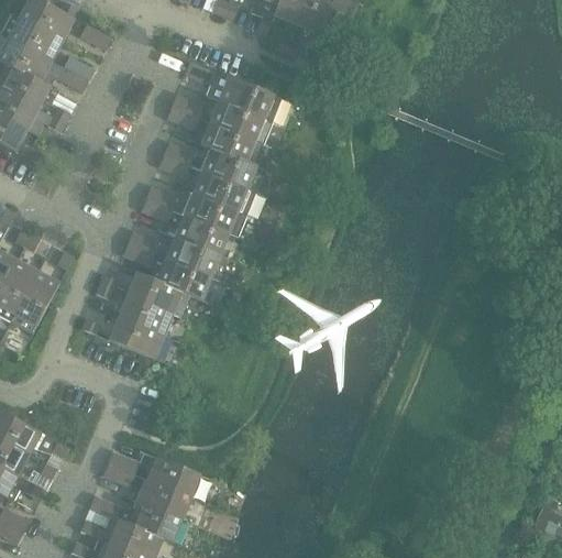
[(30,0),(22,15),(65,39),(76,17),(74,15),(61,9),(47,1),(45,0),(30,0)]
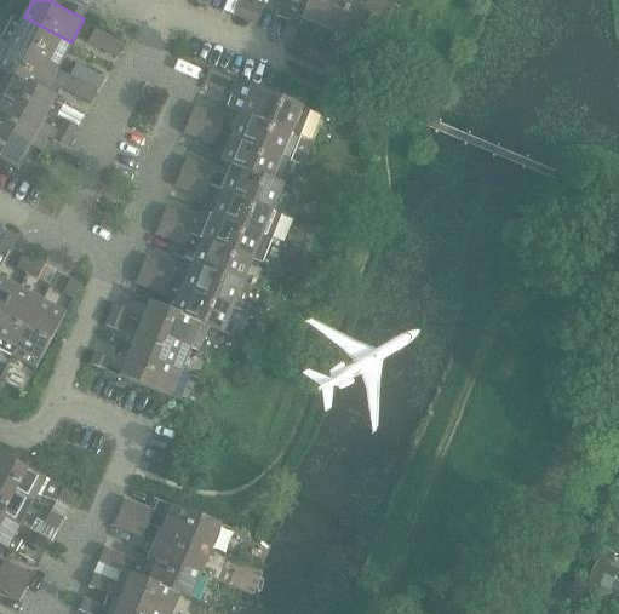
[(67,10),(81,17),(87,7),(73,0),(67,10)]
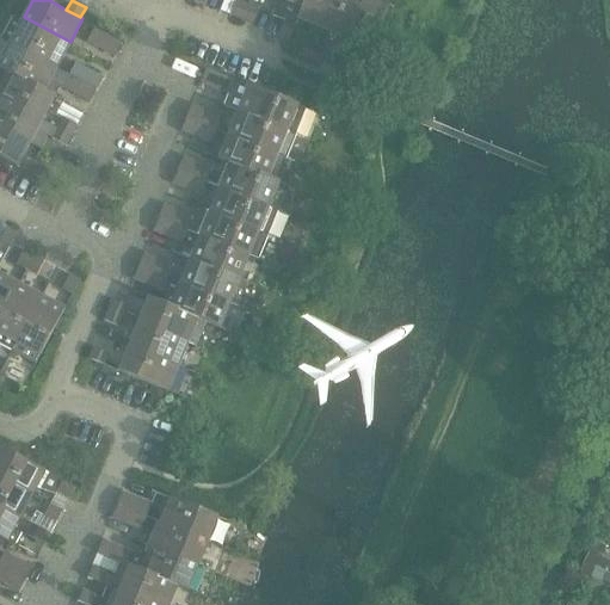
[(250,1),(250,0),(238,0),(233,12),(244,16),(250,1)]
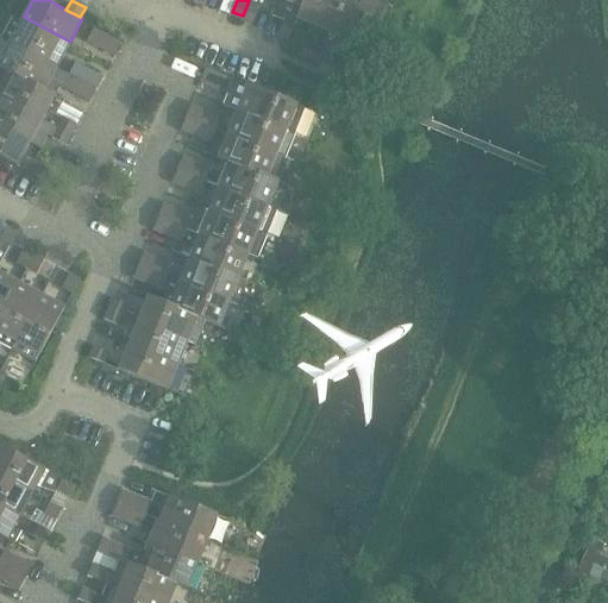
[(298,16),(323,25),(333,0),(306,0),(304,5),(302,4),(298,16)]
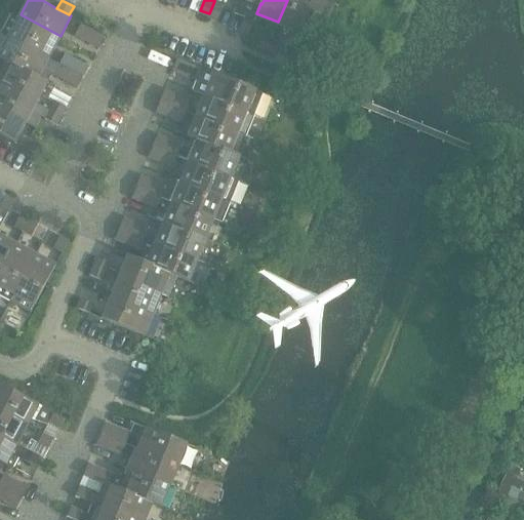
[(287,0),(278,22),(299,30),(311,0),(287,0)]
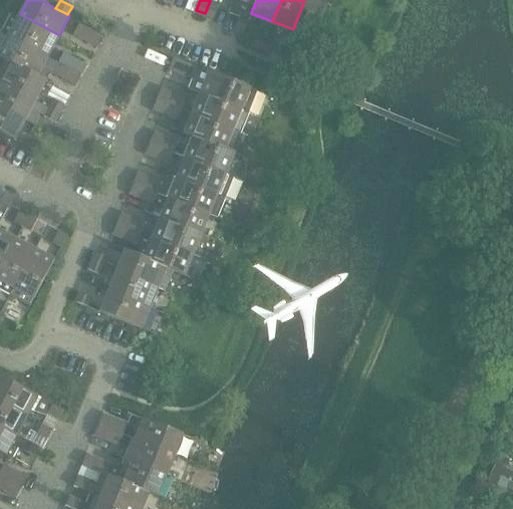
[(304,0),(293,29),(293,30),(291,35),(296,37),(303,49),(298,47),(293,60),(302,63),(301,64),(302,65),(313,38),(328,0),(304,0)]
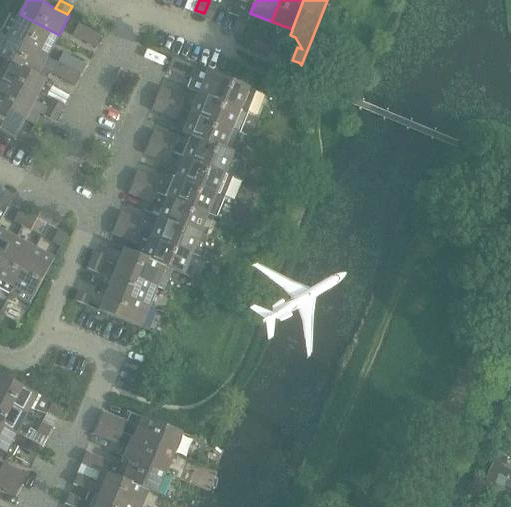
[(209,1),(204,13),(213,17),(218,4),(217,4),(209,1)]
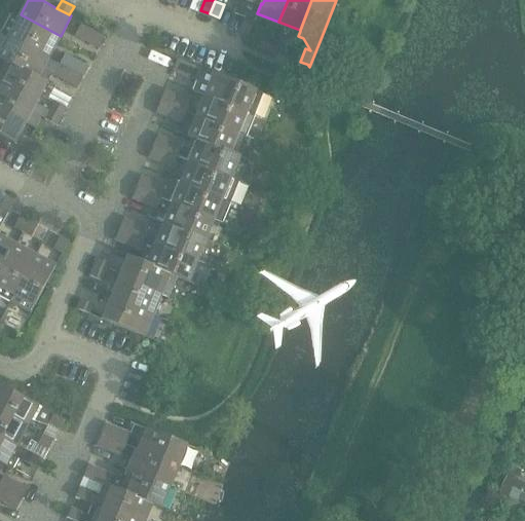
[(10,34),(49,56),(61,36),(21,14),(14,10),(4,31),(10,34)]
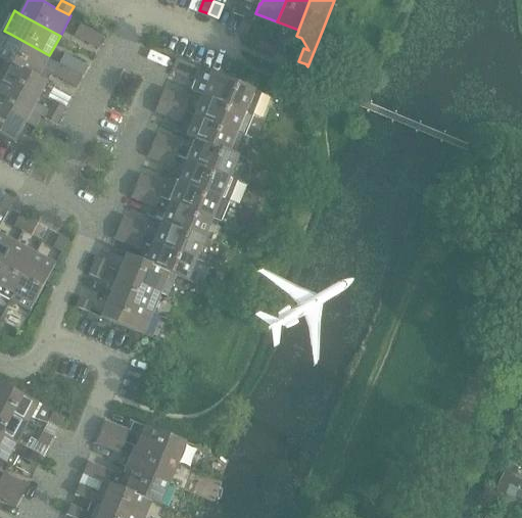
[(241,26),(250,30),(255,16),(246,12),(241,26)]
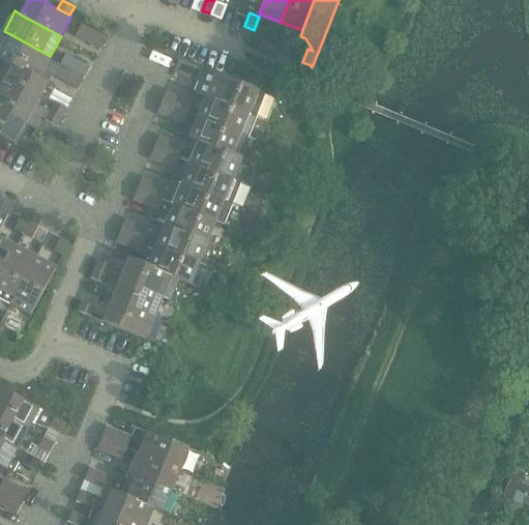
[(77,32),(100,46),(107,35),(83,22),(77,32)]
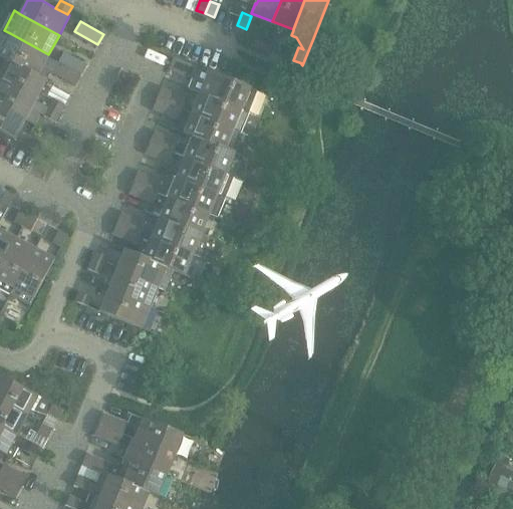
[(262,47),(267,34),(258,31),(253,43),(261,47),(261,48),(262,47)]
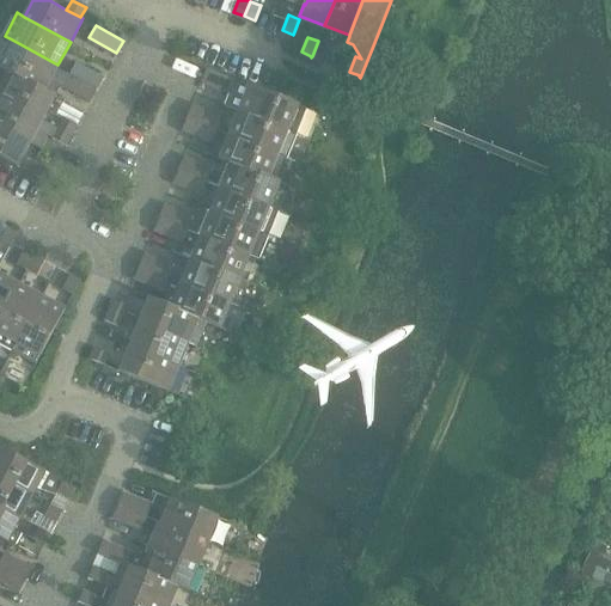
[(44,89),(46,89),(57,65),(12,40),(0,61),(0,63),(12,71),(44,89)]
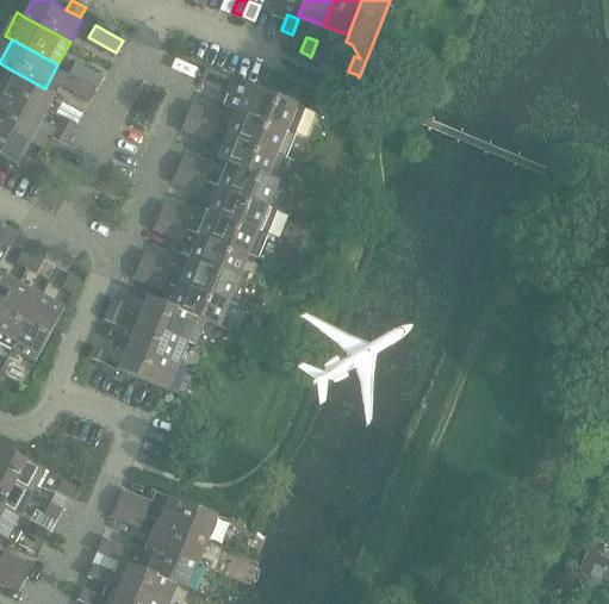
[(317,41),(311,56),(321,60),(327,45),(317,41)]
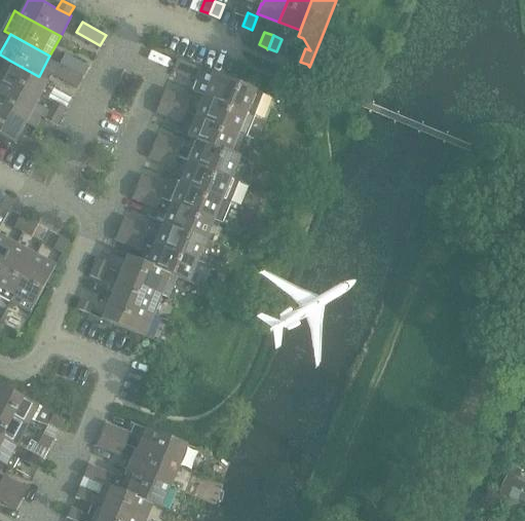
[(61,62),(84,74),(90,63),(67,50),(61,62)]
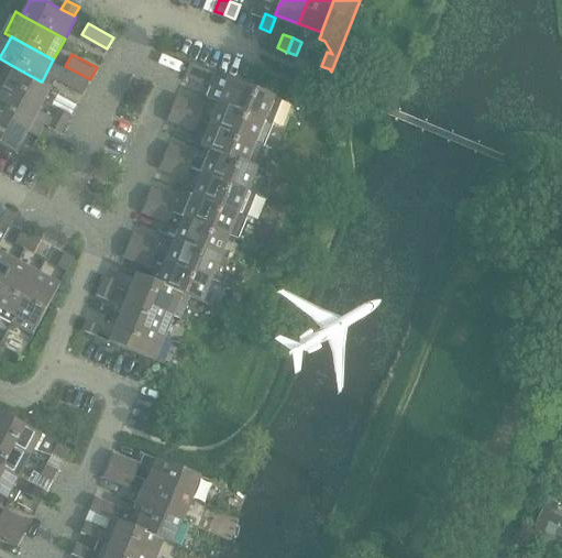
[(0,85),(40,107),(51,87),(42,81),(41,81),(11,65),(0,58),(0,85)]
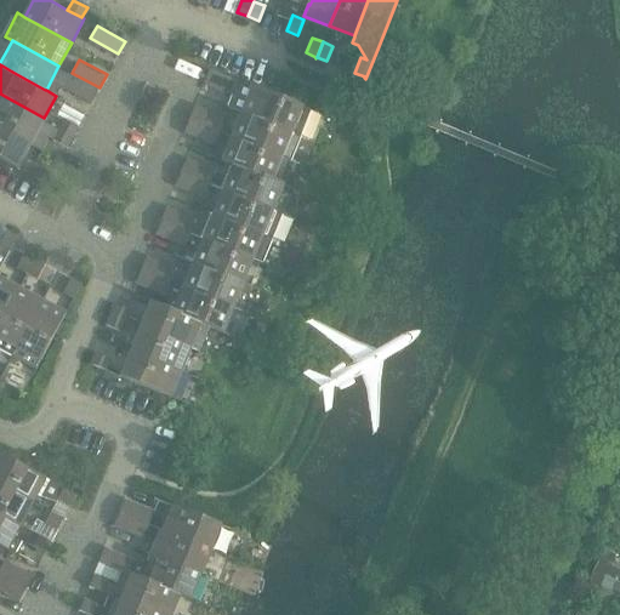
[(244,109),(293,129),(303,103),(210,66),(210,67),(211,67),(206,80),(235,92),(231,103),(244,108),(244,109)]
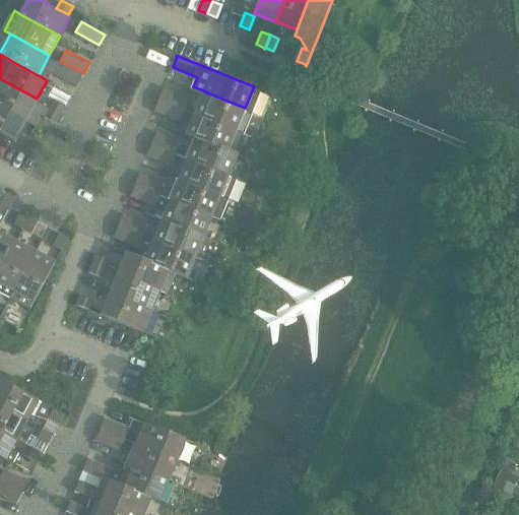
[(83,73),(60,61),(54,71),(77,83),(83,73)]
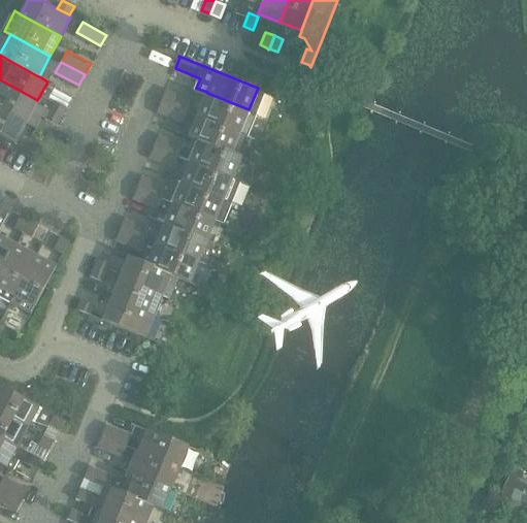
[(0,105),(27,121),(36,126),(42,115),(59,123),(63,115),(64,115),(63,113),(51,107),(37,100),(0,79),(0,105)]
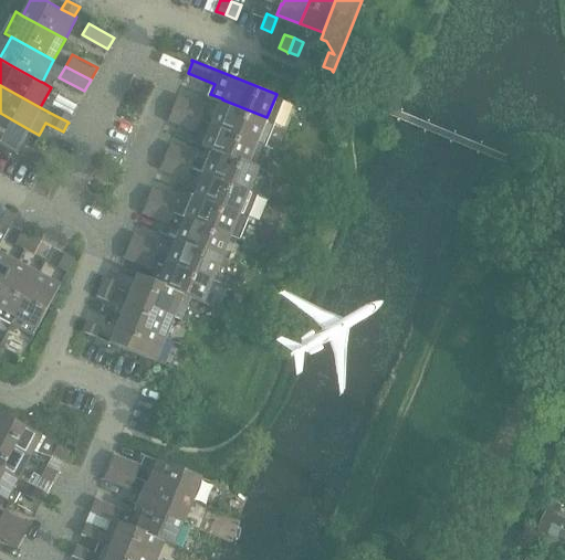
[(175,105),(201,116),(206,104),(179,93),(175,105)]
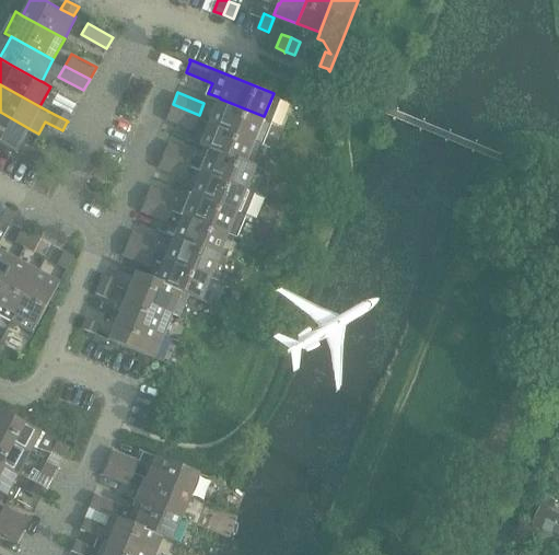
[(220,99),(211,120),(255,138),(264,116),(220,99)]
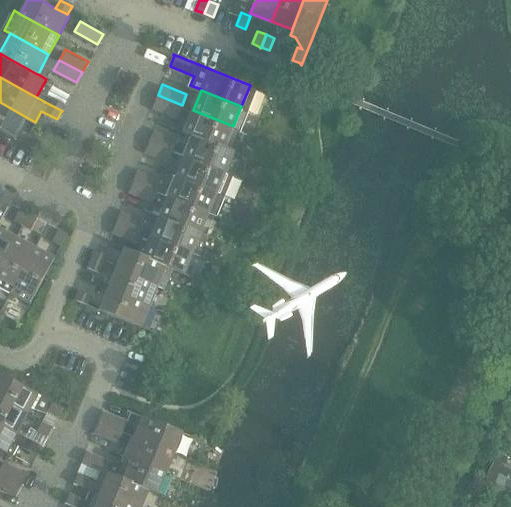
[(182,105),(158,95),(153,106),(177,116),(182,105)]
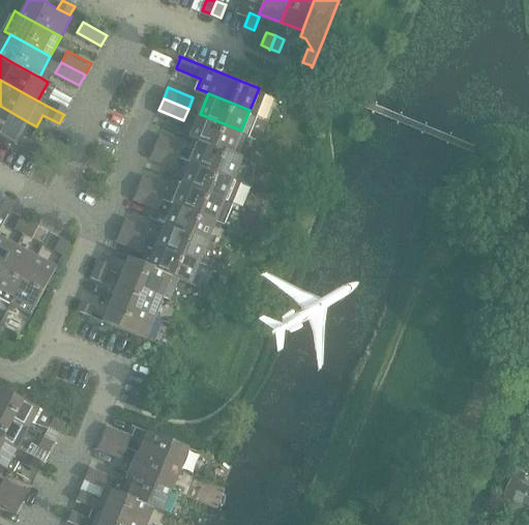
[(51,108),(63,114),(68,106),(56,99),(51,108)]
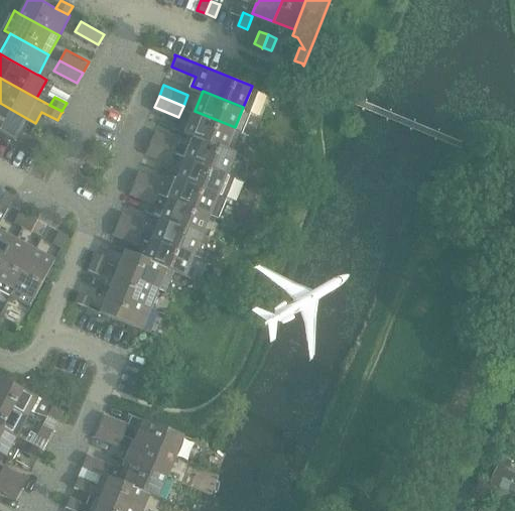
[(26,118),(0,103),(0,128),(16,137),(26,118)]
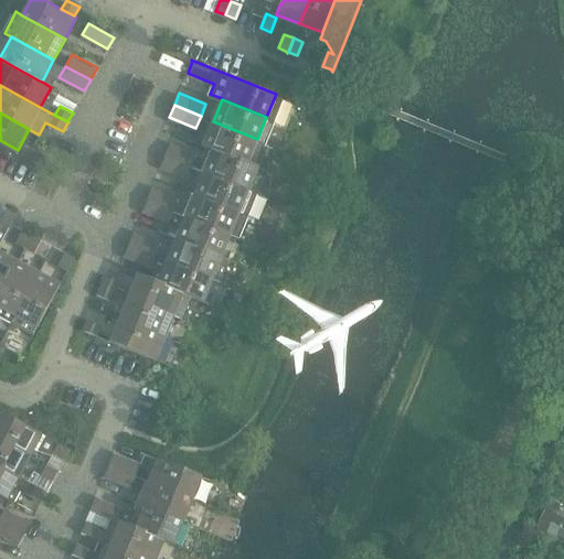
[(257,139),(213,121),(204,143),(209,146),(214,148),(248,162),(248,161),(257,139)]
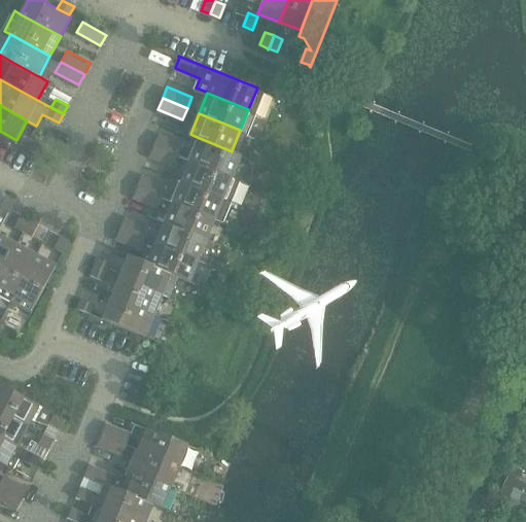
[(155,143),(180,153),(185,142),(160,132),(155,143)]
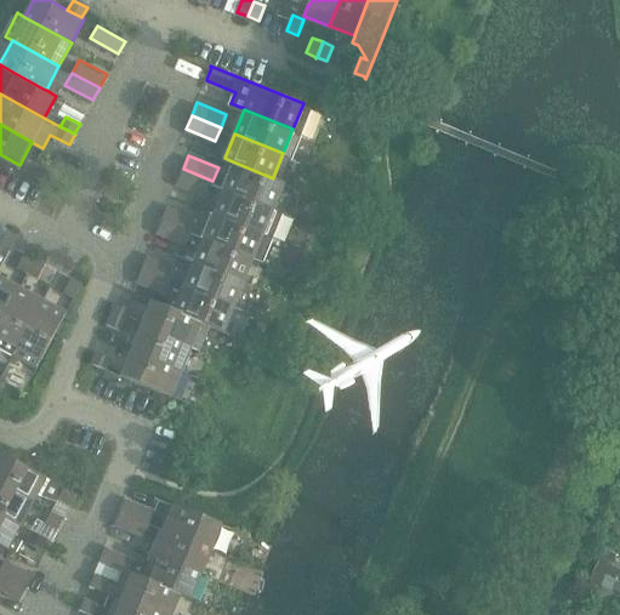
[(219,168),(212,181),(226,186),(276,206),(285,182),(273,177),(273,178),(229,160),(225,170),(219,168)]
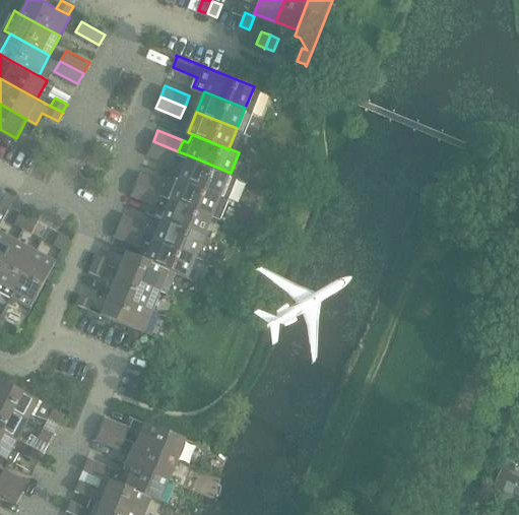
[(28,145),(42,152),(43,151),(42,151),(46,143),(34,136),(28,145)]
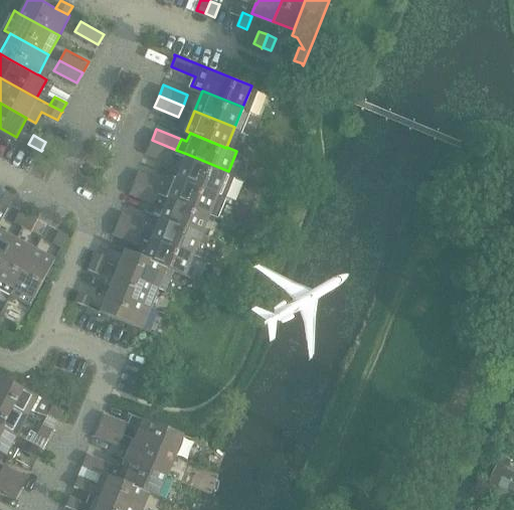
[(176,150),(152,140),(147,151),(171,161),(176,150)]
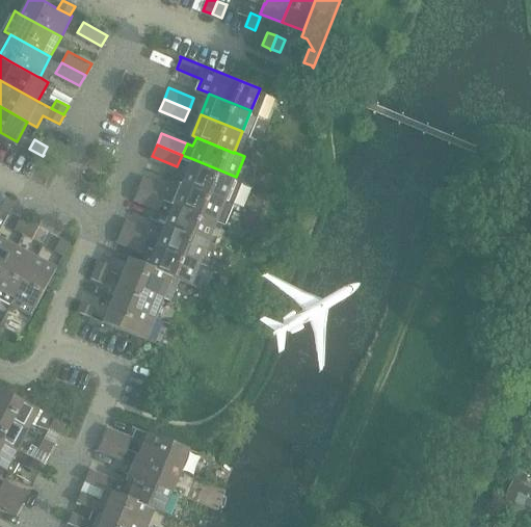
[(185,181),(227,198),(236,177),(193,159),(185,181)]
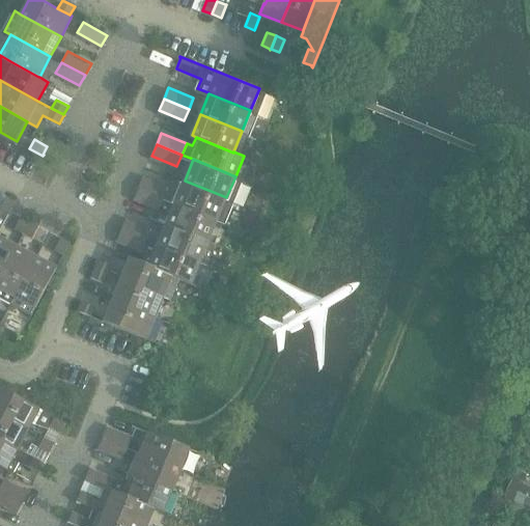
[(165,196),(176,201),(218,218),(226,197),(185,181),(180,190),(144,174),(139,186),(165,196)]
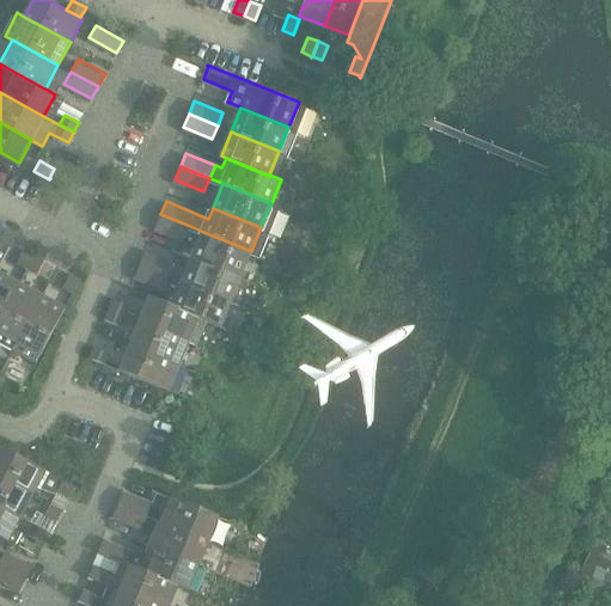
[(190,226),(160,214),(156,227),(184,239),(190,226)]
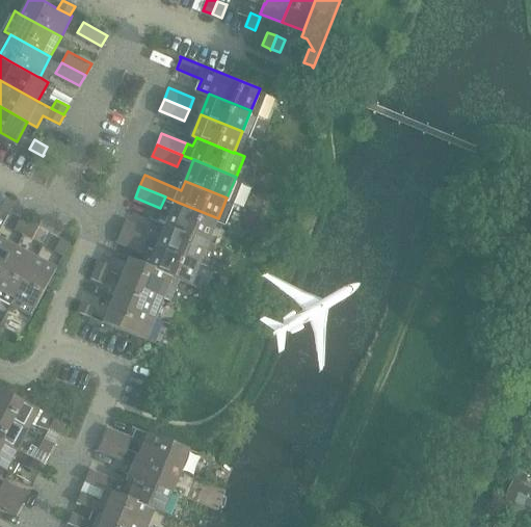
[(0,230),(17,199),(16,199),(7,194),(0,208),(0,230)]
